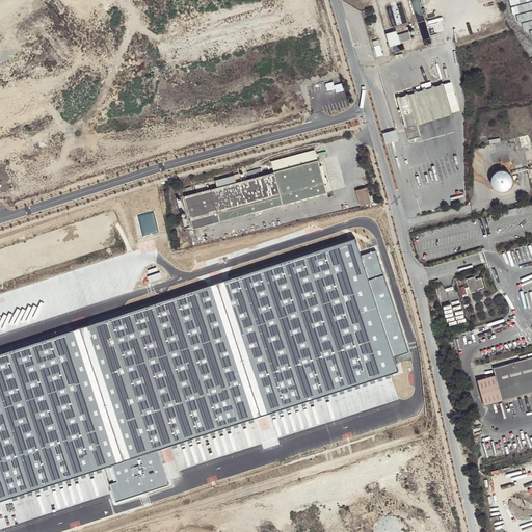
[(400,43),(411,40),(409,31),(398,35),(396,30),(387,33),(391,47),(400,44),(400,43)]
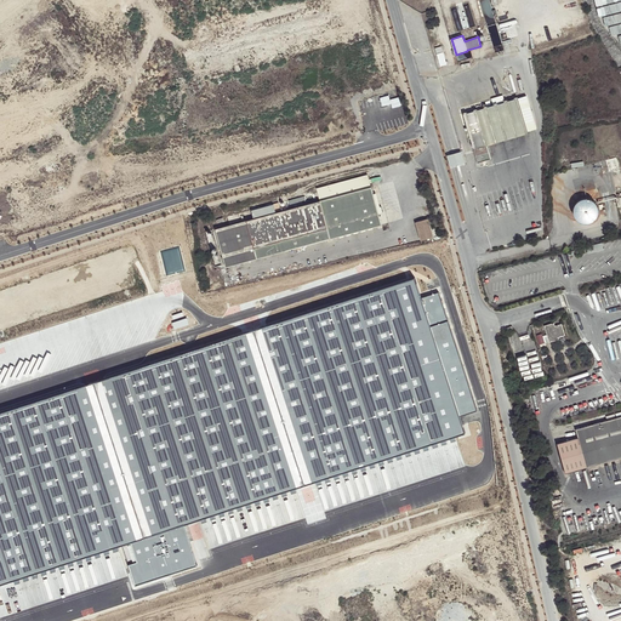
[(440,67),(446,64),(443,52),(437,55),(440,67)]
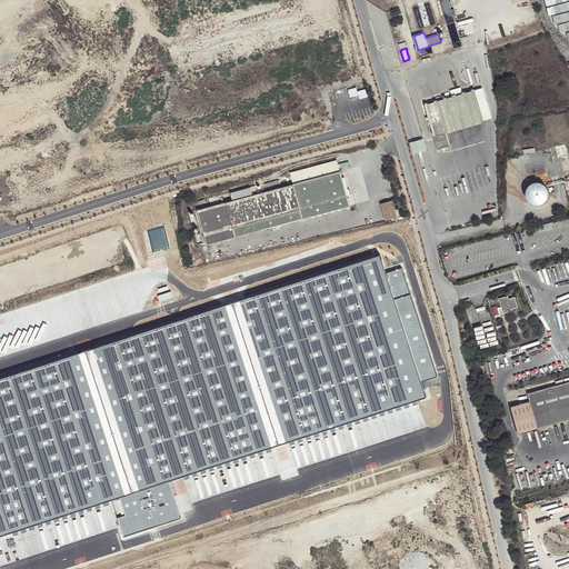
[(350,98),(359,96),(357,88),(348,90),(350,98)]
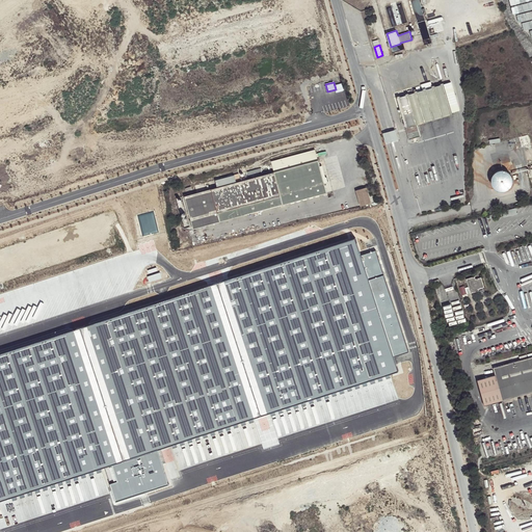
[(450,82),(407,95),(417,123),(459,110),(450,82)]
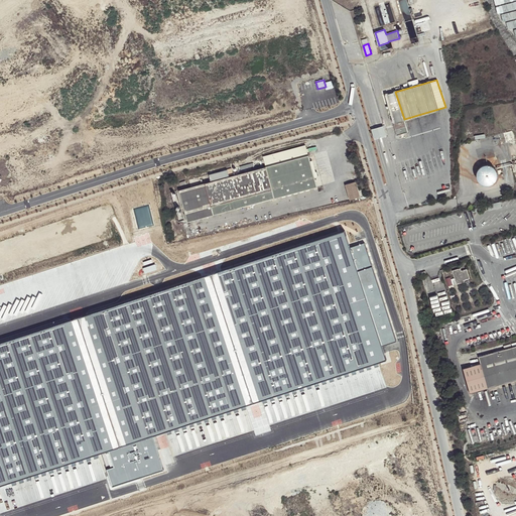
[(326,91),(334,88),(331,81),(325,83),(326,87),(326,91)]
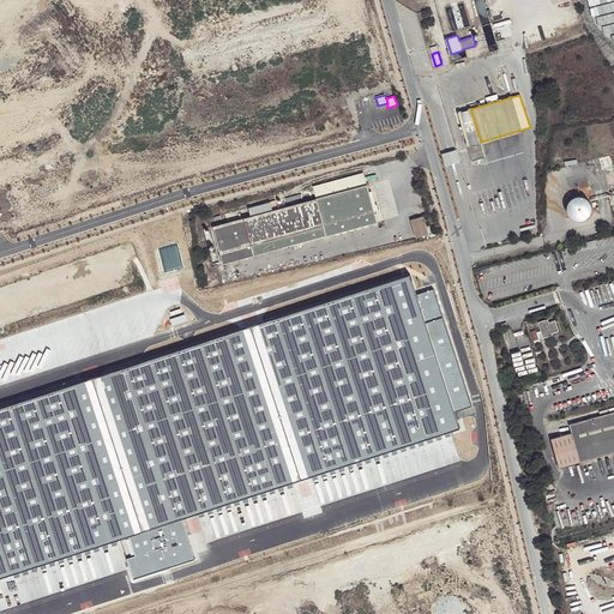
[(470,109),(458,113),(468,146),(475,144),(476,149),(469,151),(470,155),(483,151),(481,142),(470,109)]
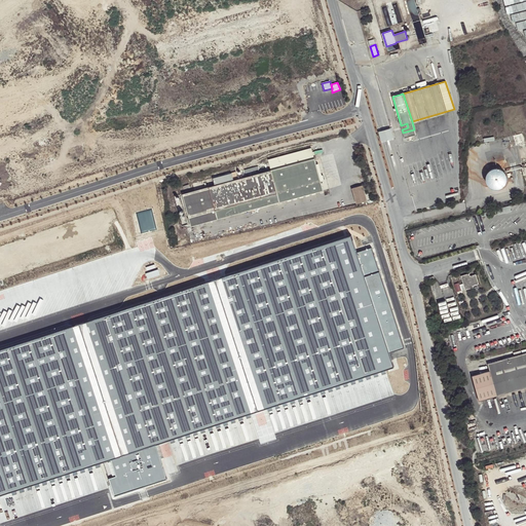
[(391,128),(379,133),(382,142),(393,138),(391,128)]
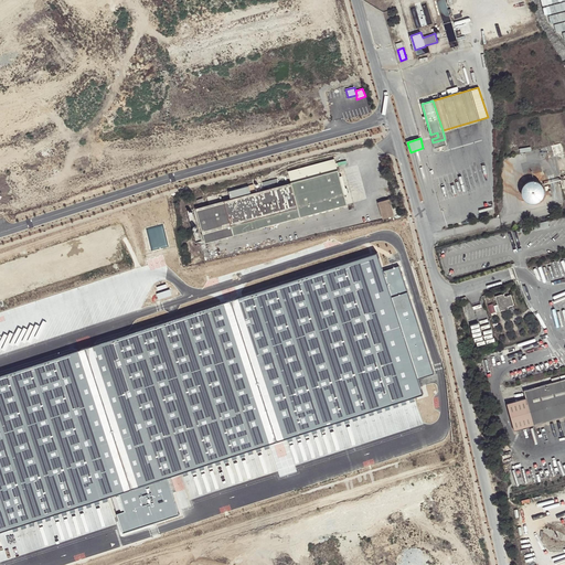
[(336,159),(288,172),(289,174),(291,184),(253,193),(251,185),(228,191),(231,200),(209,206),(196,209),(204,244),(348,206),(348,205),(339,171),(338,167),(337,163),(336,159)]
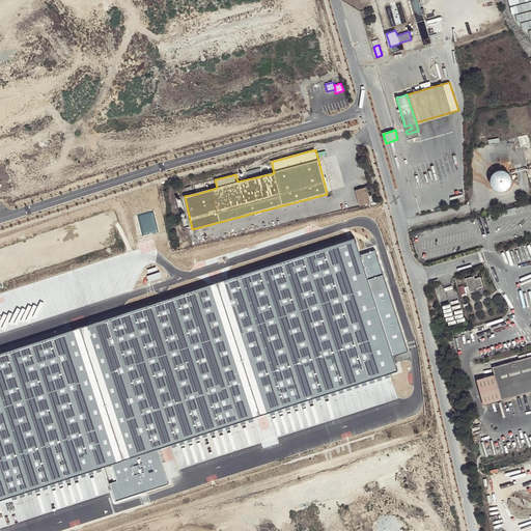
[(495,171),(493,172),(492,174),(490,177),(490,180),(491,184),(493,188),(496,190),(499,191),(503,191),(506,190),(508,188),(510,185),(511,178),(510,175),(507,172),(505,170),(502,169),(499,169),(497,170),(495,171)]
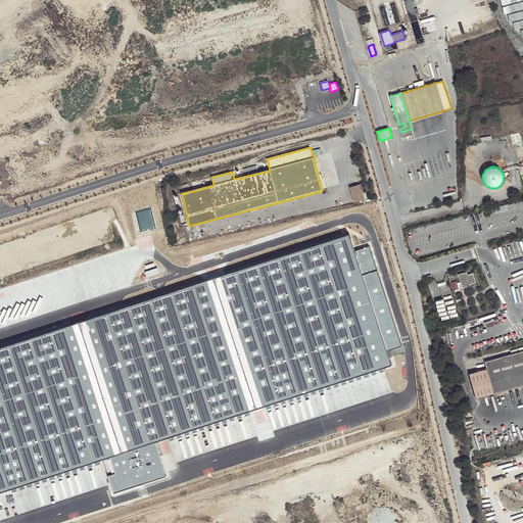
[(366,200),(361,185),(349,188),(354,203),(366,200)]
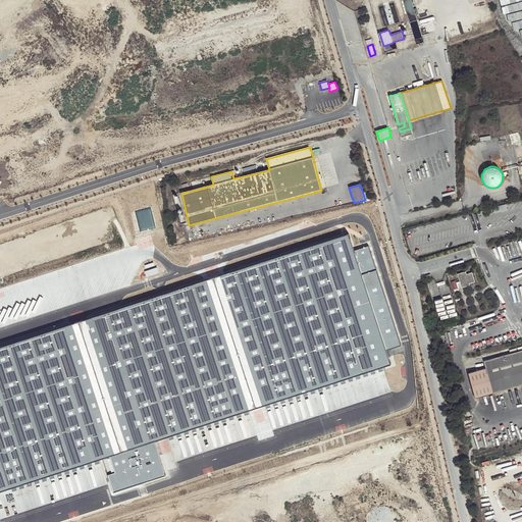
[(348,236),(0,349),(0,492),(11,489),(100,461),(104,459),(115,492),(165,476),(154,442),(169,438),(249,412),(265,406),(384,366),(390,364),(386,351),(361,275),(353,251),(348,236)]
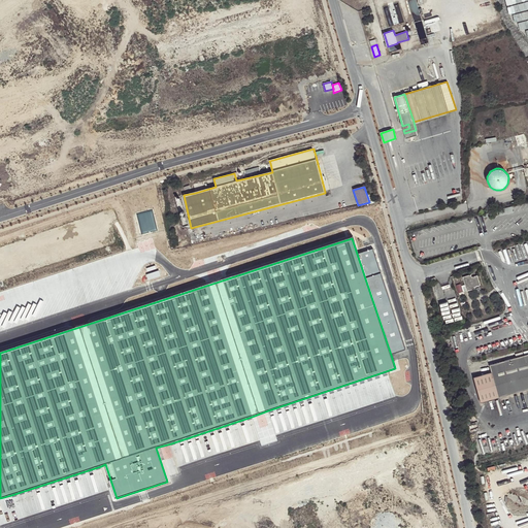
[(372,249),(357,254),(365,278),(381,273),(372,249)]
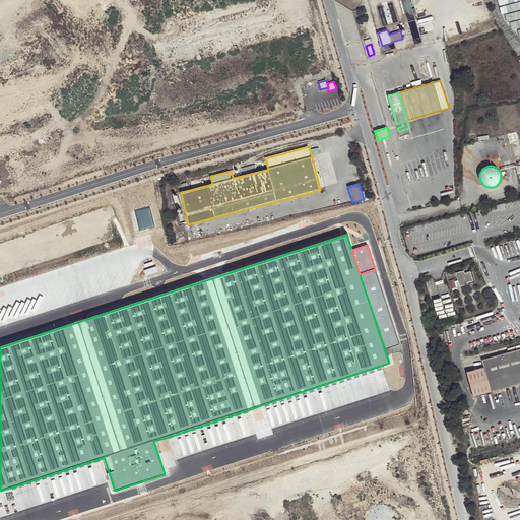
[(145,270),(144,270),(146,275),(158,272),(156,266),(154,267),(150,268),(145,270)]
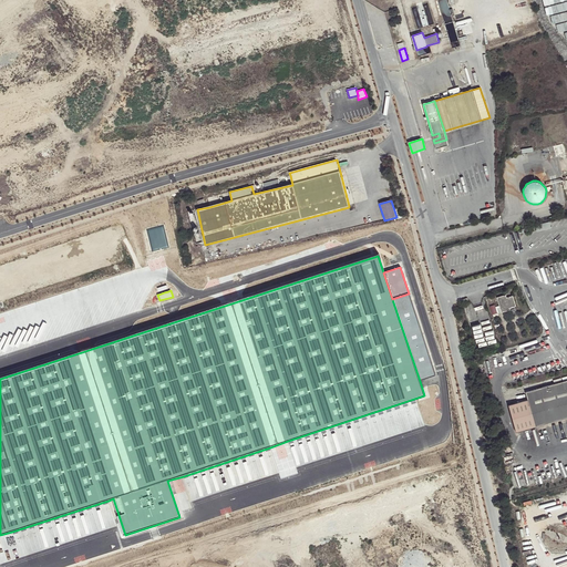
[(436,375),(409,294),(392,299),(420,381),(436,375)]
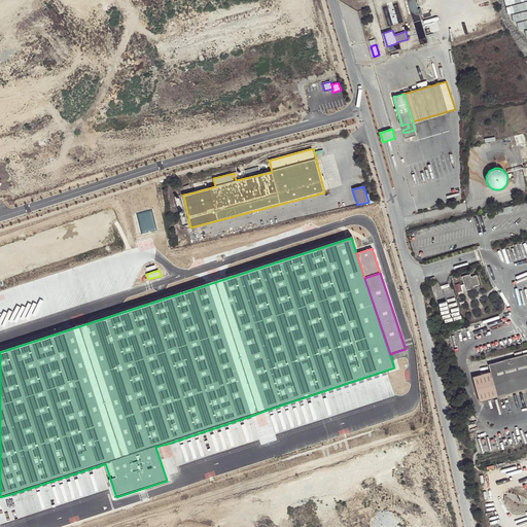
[(480,284),(477,275),(471,277),(470,274),(462,276),(466,290),(473,288),(473,286),(480,284)]
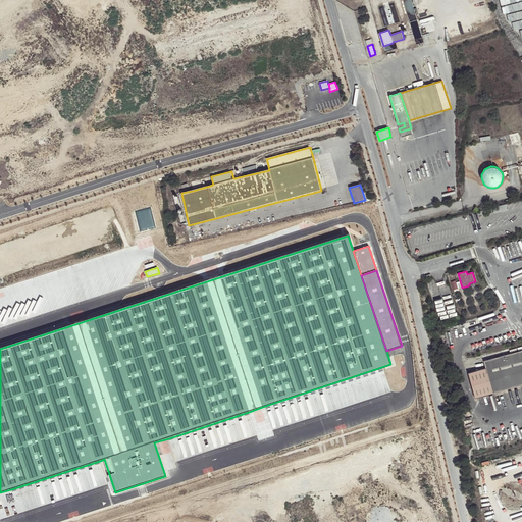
[(484,361),(486,367),(493,393),(521,384),(521,350),(513,353),(484,361)]
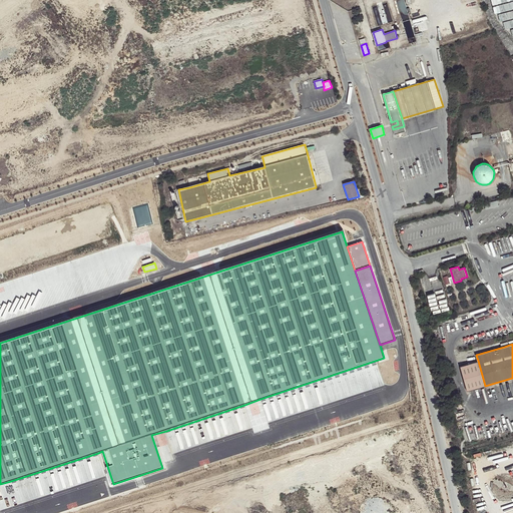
[(485,386),(478,361),(460,366),(467,391),(485,386)]
